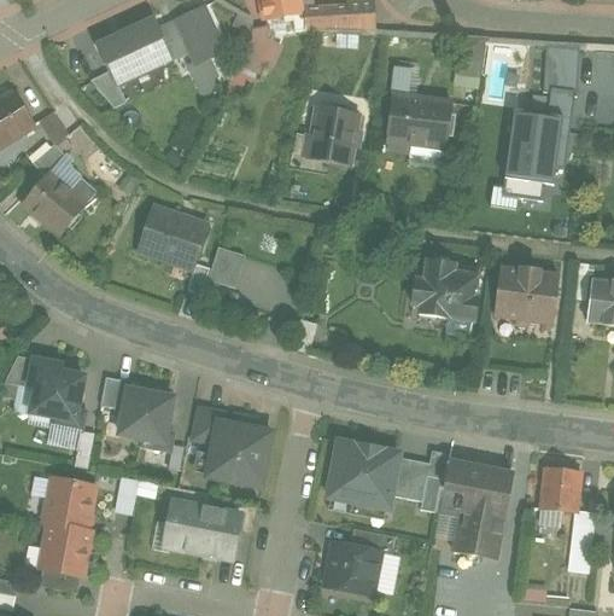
[(300,9),(298,0),(256,0),(258,13),(300,9)]
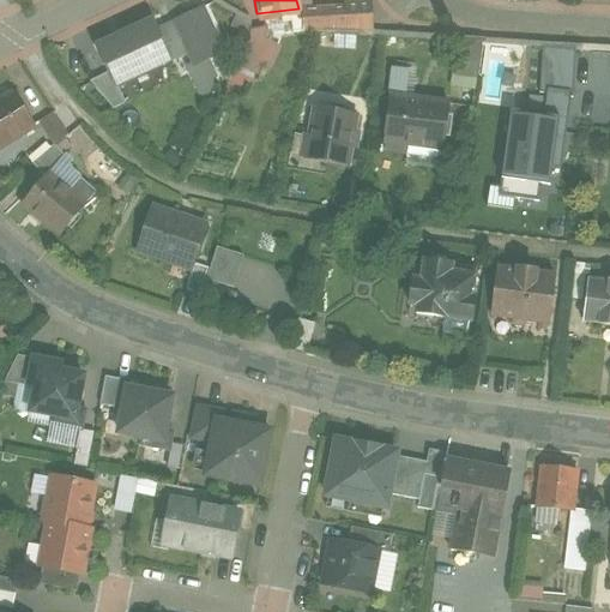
[(225,48),(205,4),(169,19),(189,65),(225,48)]
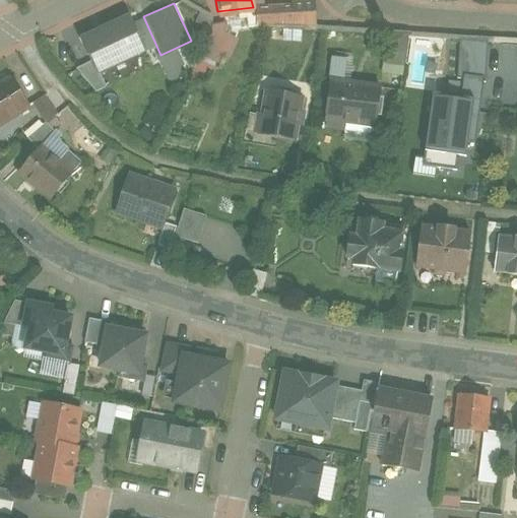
[(132,12),(82,34),(98,70),(147,49),(132,12)]
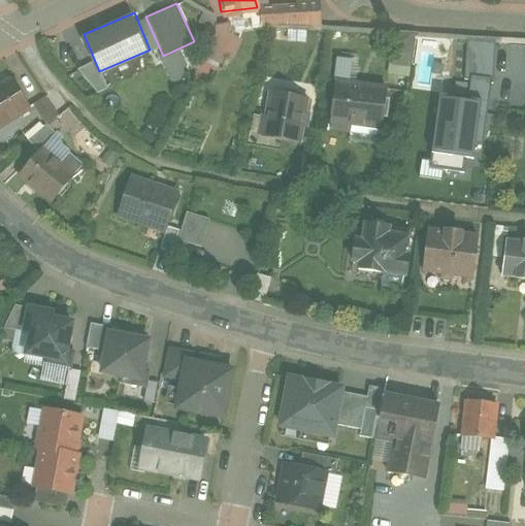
[(205,83),(216,54),(228,59),(236,37),(221,31),(223,25),(209,20),(189,76),(205,83)]
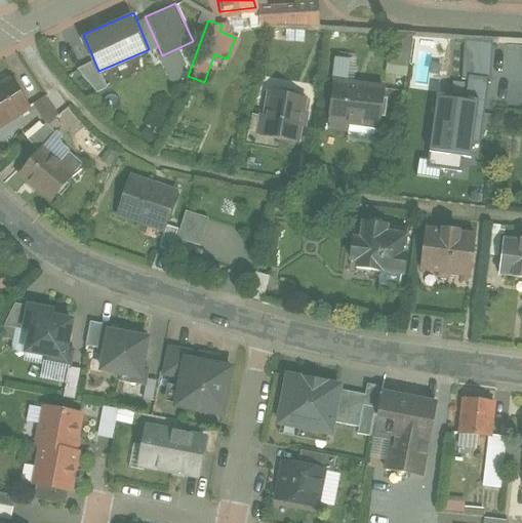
[(400,63),(406,33),(392,30),(386,59),(400,63)]
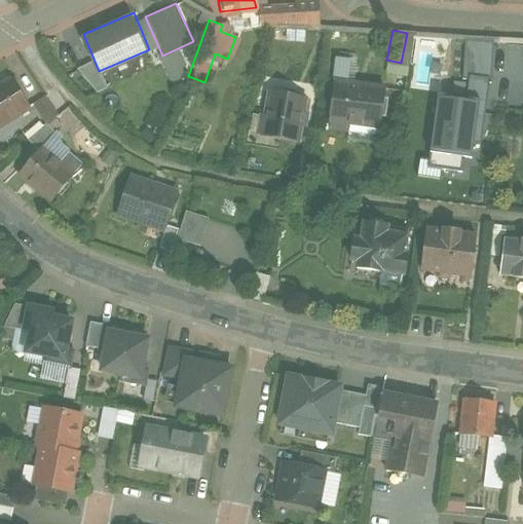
[(10,72),(0,79),(0,127),(33,106),(10,72)]
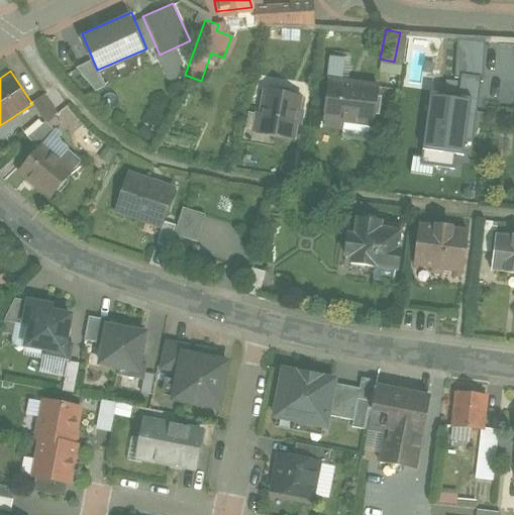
[(376,86),(325,80),(320,125),(339,127),(340,119),(371,122),(376,86)]
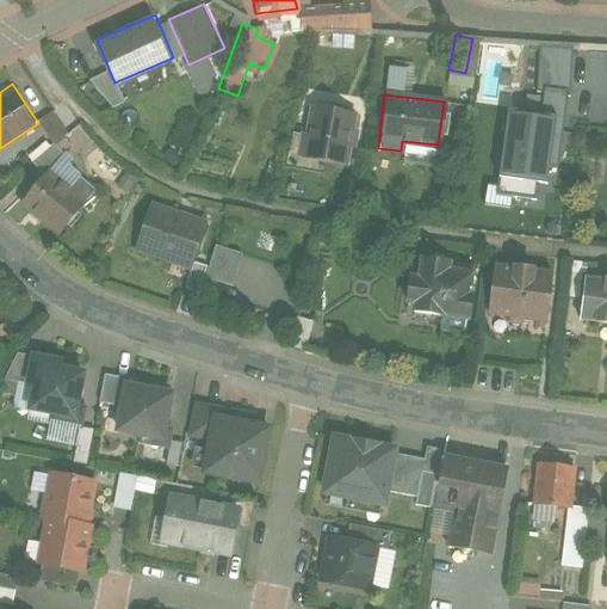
[(359,110),(310,102),(302,157),(351,165),(359,110)]
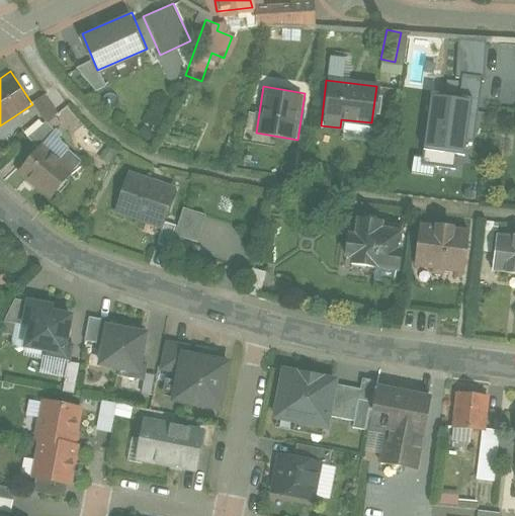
[(469,97),(428,91),(419,157),(432,159),(431,166),(452,169),(454,154),(461,155),(463,139),(470,140),(475,109),(467,108),(469,97)]
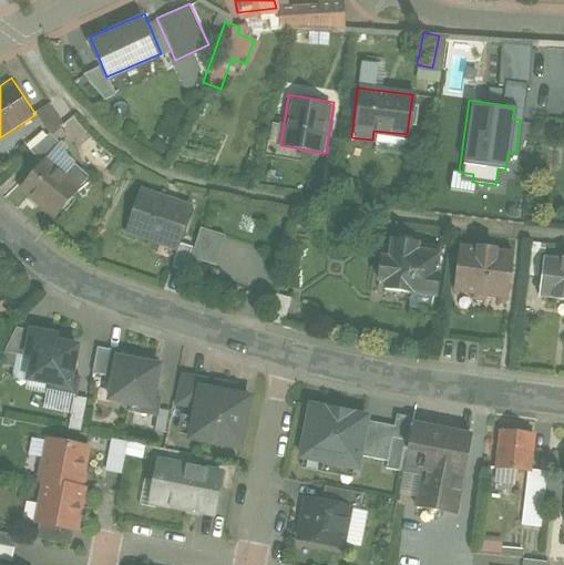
[(82,187),(48,156),(20,187),(53,218),(82,187)]
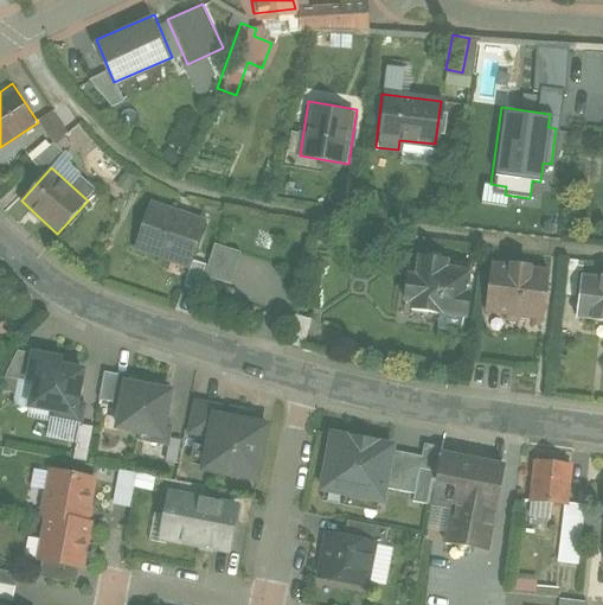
[(210,220),(149,197),(130,247),(191,269),(210,220)]
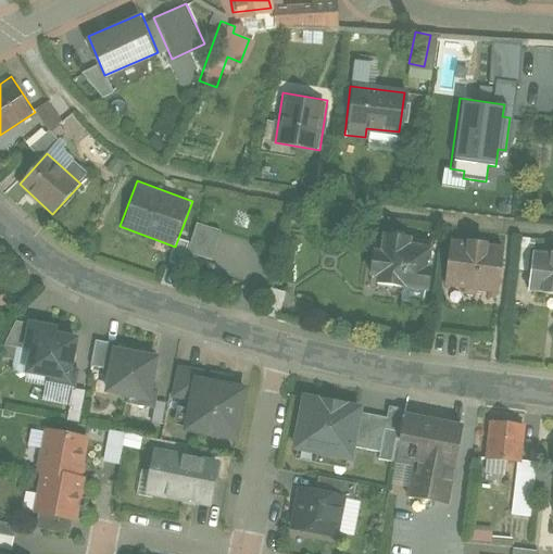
[(434,237),(379,229),(373,281),(427,289),(434,237)]
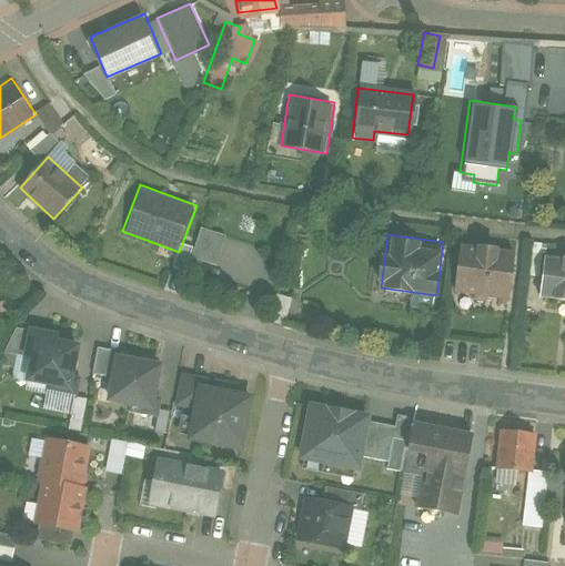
[(520,250),(462,242),(455,289),(512,297),(520,250)]
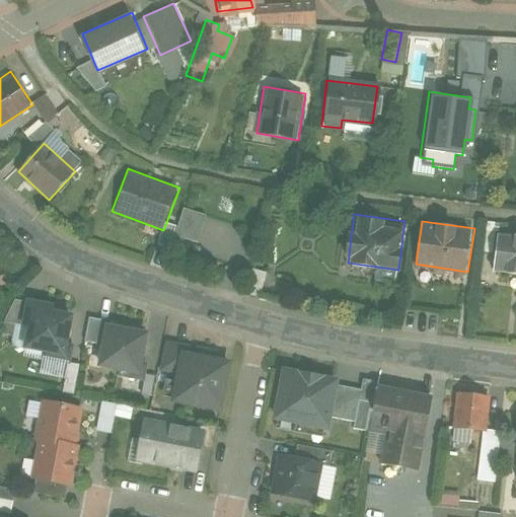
[(515,231),(498,230),(494,270),(515,272),(515,231)]
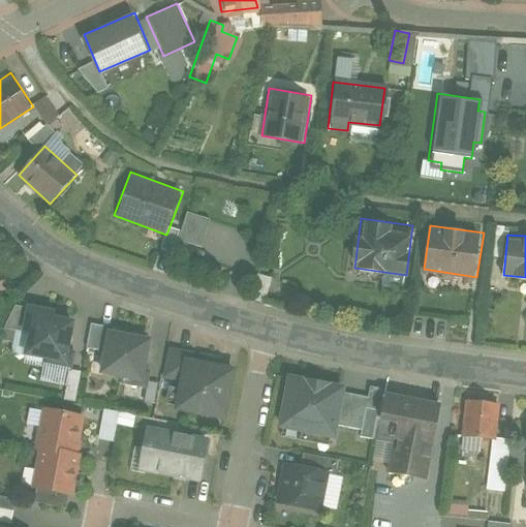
[(51,312),(26,307),(22,331),(28,332),(24,353),(41,357),(39,364),(67,369),(70,352),(64,351),(69,322),(50,318),(51,312)]
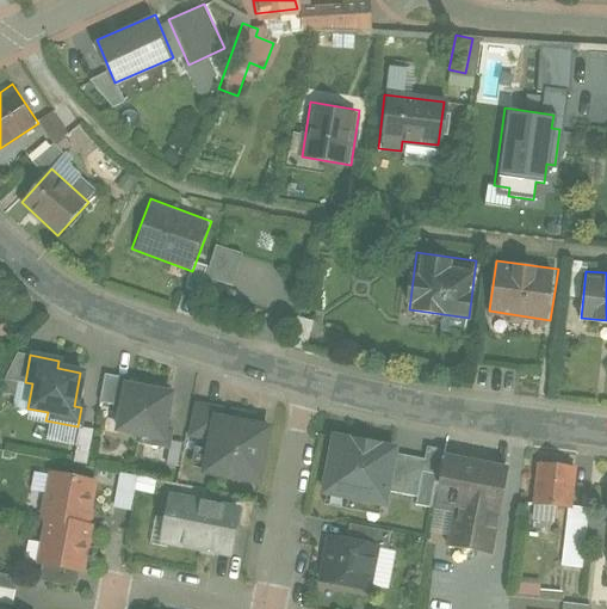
[(147,382),(118,376),(112,404),(121,405),(116,429),(136,434),(135,441),(165,446),(168,429),(161,428),(168,393),(146,388),(147,382)]
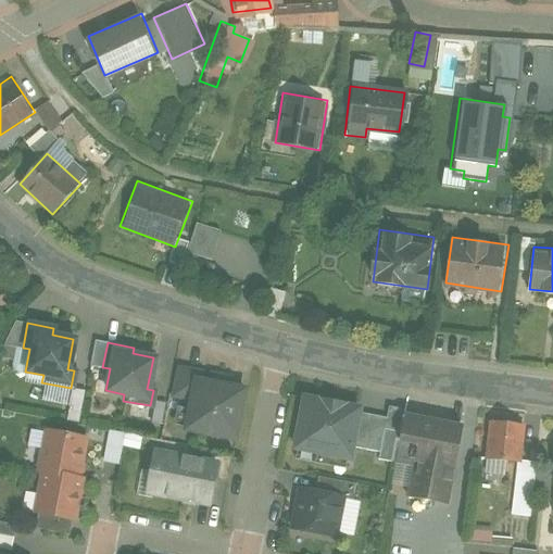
[(248,383),(197,374),(187,430),(238,439),(248,383)]
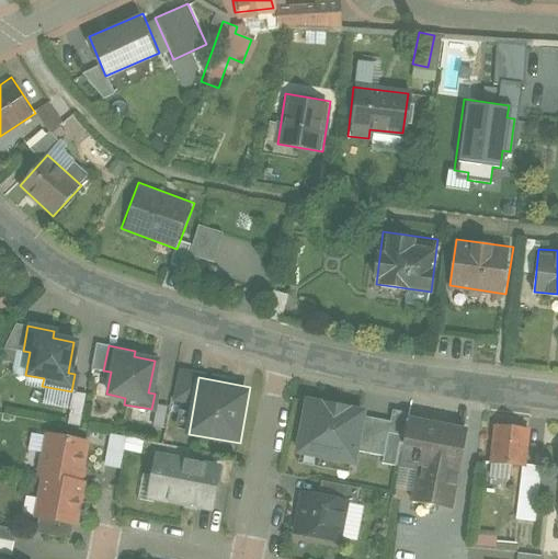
[(366,406),(307,395),(296,455),(355,466),(366,406)]
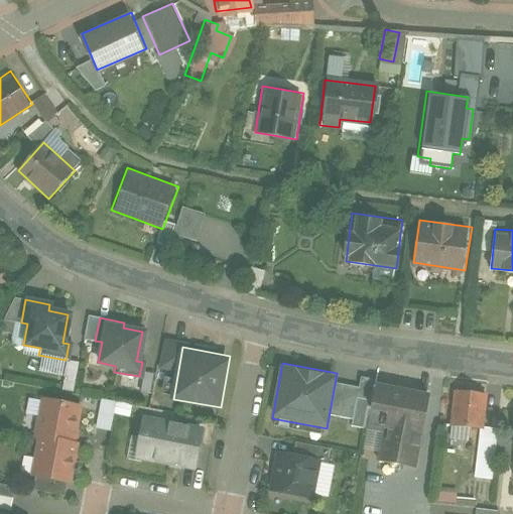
[(434,388),(377,378),(362,460),(419,470),(434,388)]
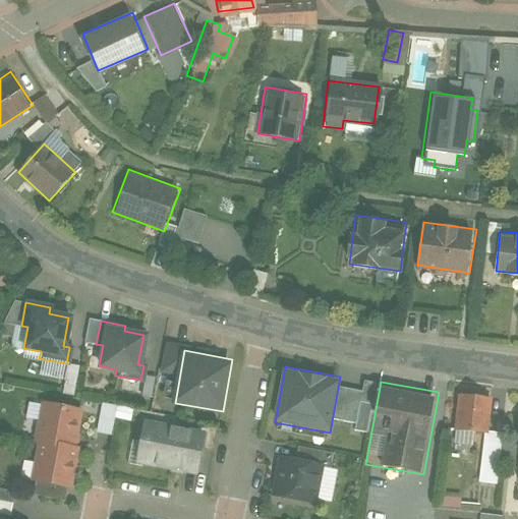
[(495,395),(459,390),(454,427),(490,431),(495,395)]
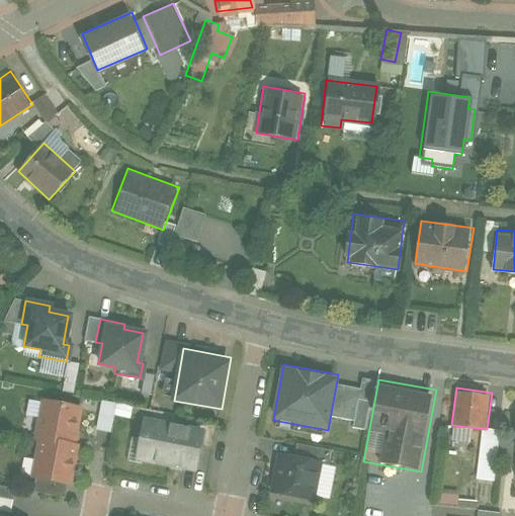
[(40,396),(36,436),(80,441),(85,401),(40,396)]
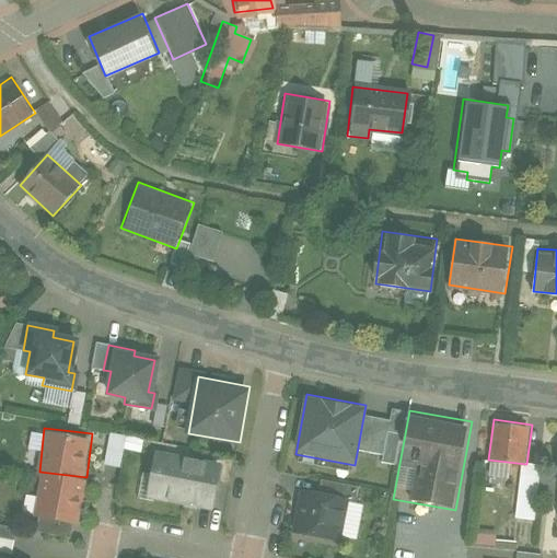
[(114,466),(116,446),(135,449),(136,437),(102,433),(100,465),(114,466)]
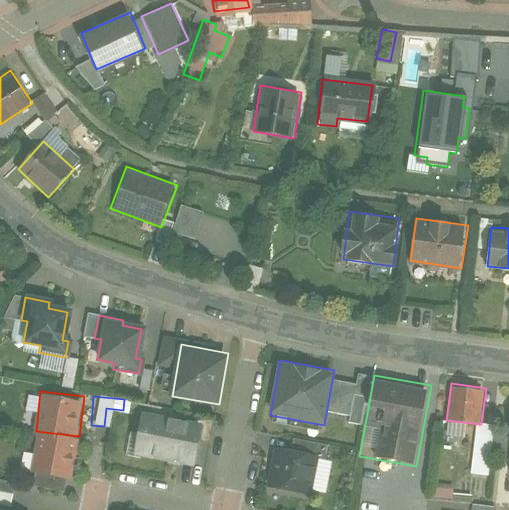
[(508,396),(505,396),(500,436),(508,437),(508,396)]
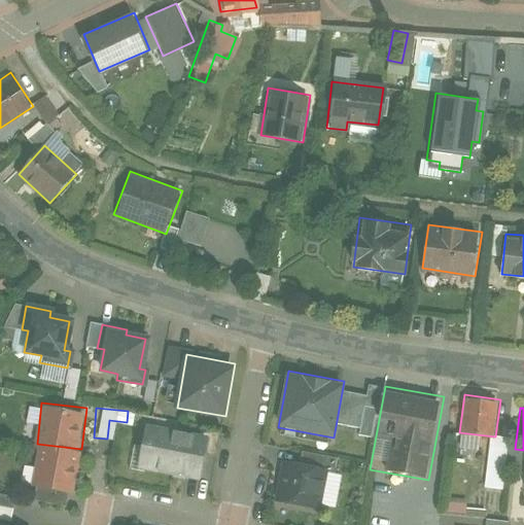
[(209,431),(146,420),(138,469),(200,481),(209,431)]
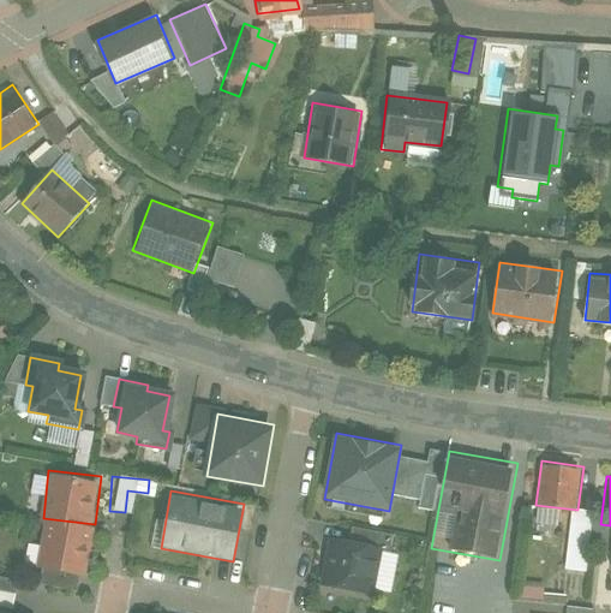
[(43,518),(39,566),(90,571),(95,524),(43,518)]
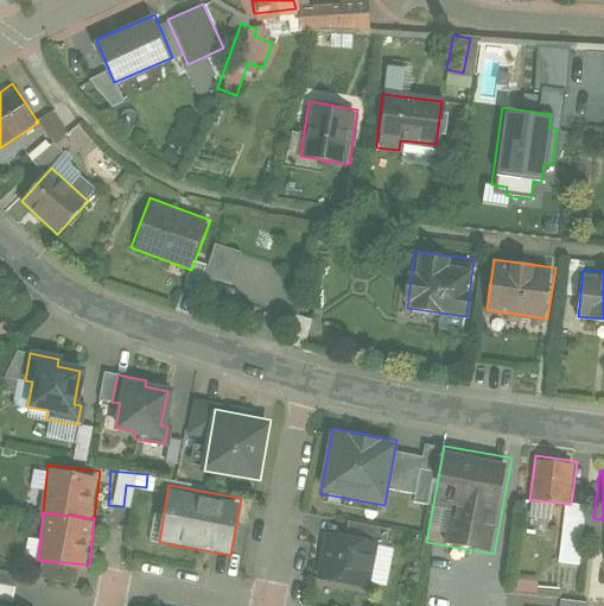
[(377,541),(324,532),(316,580),(369,589),(377,541)]
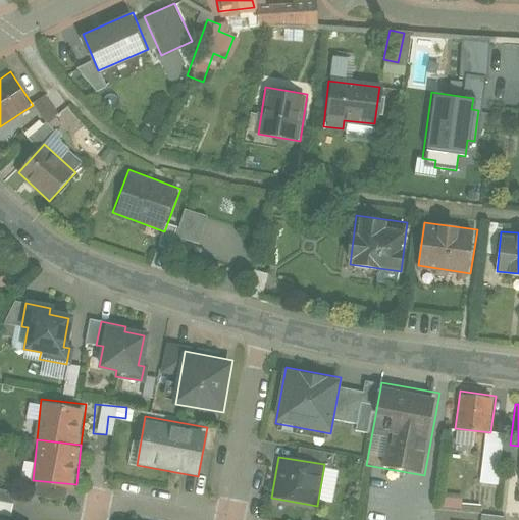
[(0,514),(5,516),(10,492),(0,489),(0,514)]
